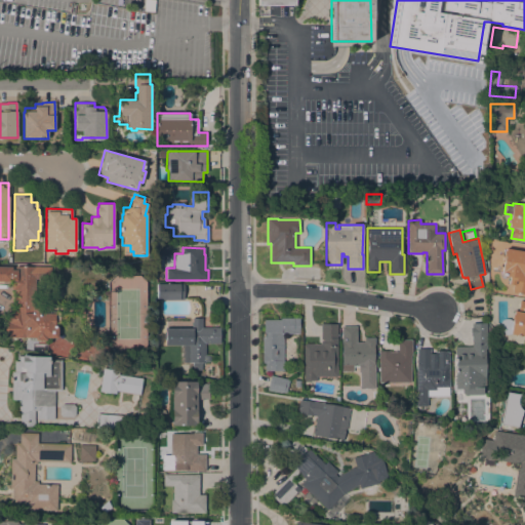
[(524,251),(524,294),(512,292),(513,285),(508,284),(510,277),(501,275),(503,258),(502,258),(503,250),(506,251),(506,248),(524,251)]
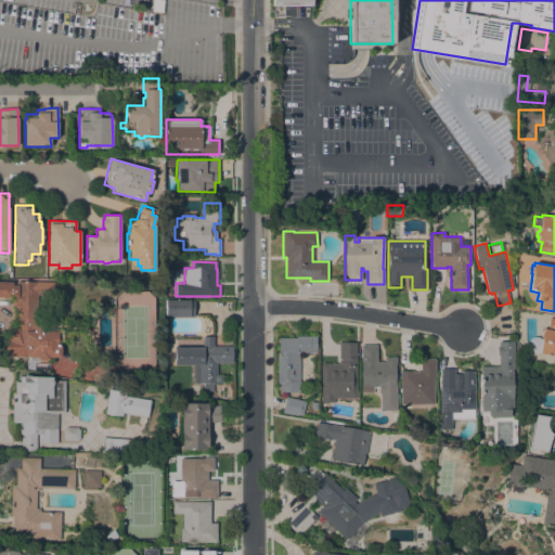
[(34,282),(34,281),(53,281),(53,295),(37,294),(36,325),(42,325),(41,331),(49,331),(49,328),(61,330),(61,358),(49,357),(49,360),(36,360),(36,357),(5,357),(5,340),(8,340),(7,339),(8,334),(12,330),(15,330),(15,307),(11,307),(11,298),(3,298),(3,299),(0,299),(0,281),(12,282),(12,285),(16,285),(16,281),(34,282)]
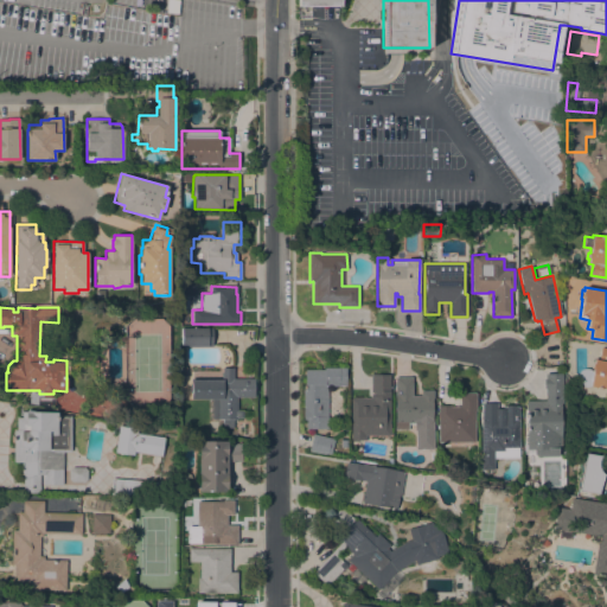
[(212,327),(212,346),(180,346),(181,327),(212,327)]
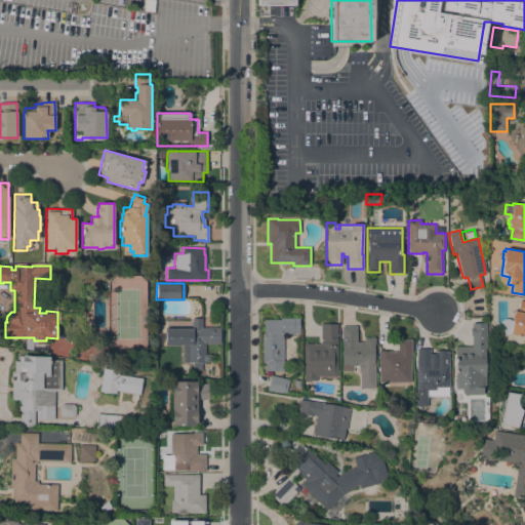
[(524,336),(511,334),(511,332),(508,334),(505,334),(502,333),(500,332),(499,329),(498,327),(498,325),(499,323),(500,321),(502,319),(505,319),(508,319),(510,319),(511,319),(512,314),(514,314),(515,310),(518,310),(520,300),(524,300),(524,336)]
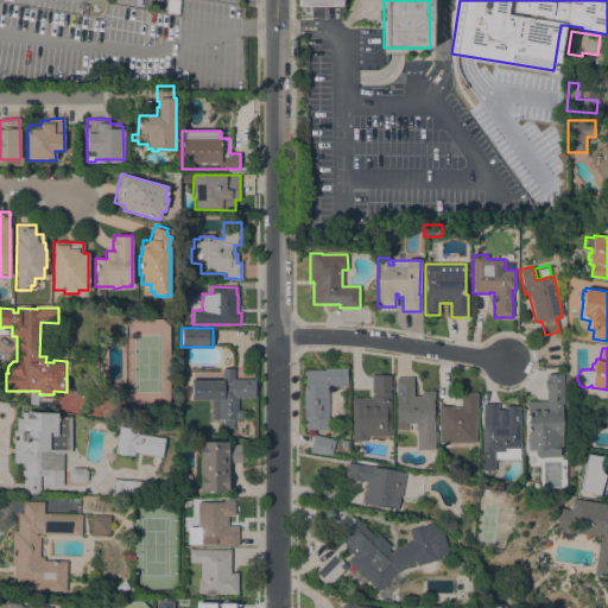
[(303,388),(305,388),(305,371),(323,371),(323,367),(346,368),(346,386),(328,386),(328,430),(306,430),(306,420),(303,420),(303,388)]
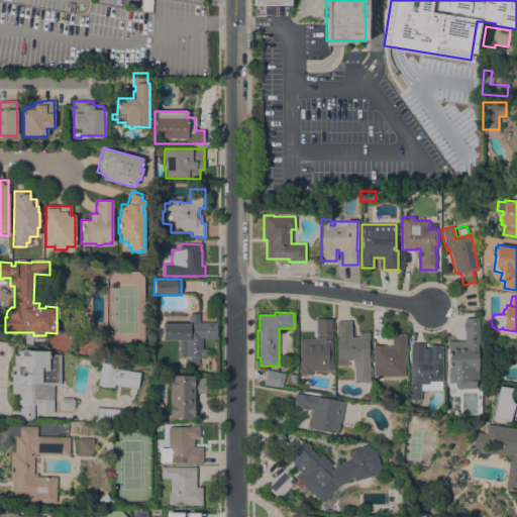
[(216,322),(216,338),(202,338),(202,349),(206,349),(206,355),(202,355),(202,356),(198,356),(198,364),(189,364),(189,357),(181,357),(181,340),(163,340),(163,335),(161,333),(161,328),(163,326),(163,322),(189,322),(189,313),(199,313),(199,322),(216,322)]
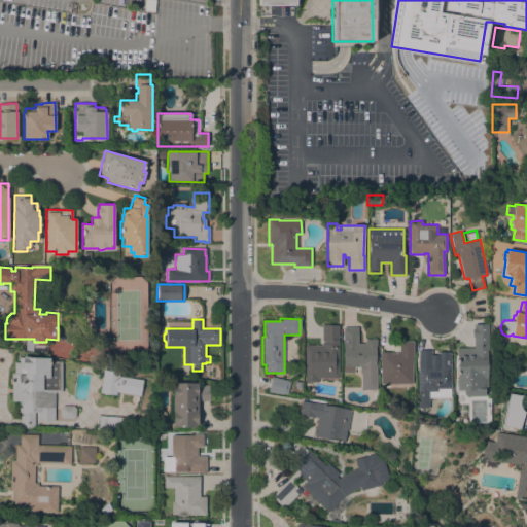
[(305,345),(306,345),(306,344),(314,344),(314,345),(321,345),(321,324),(338,324),(339,378),(317,378),(317,382),(310,382),(310,383),(308,383),(308,382),(307,382),(306,381),(305,380),(305,345)]
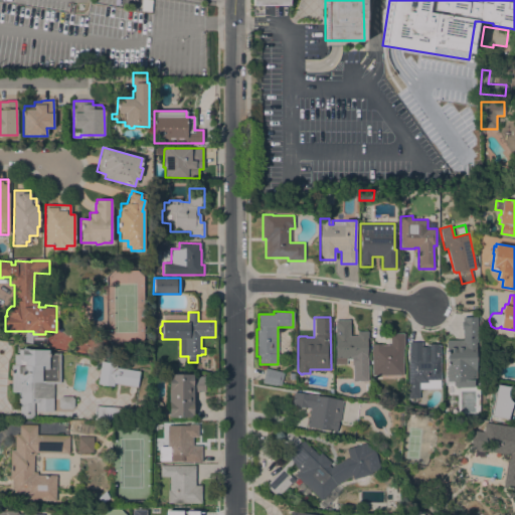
[(463,339),(463,329),(461,329),(461,321),(462,321),(462,317),(477,317),(478,346),(475,347),(476,367),(478,367),(478,384),(473,384),(473,386),(456,387),(453,384),(453,381),(446,381),(446,366),(447,366),(446,340),(463,339)]
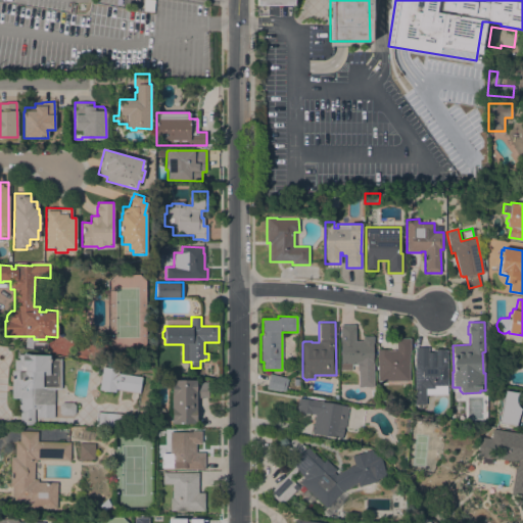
[(340,325),(354,325),(354,340),(362,340),(362,336),(373,336),(373,343),(372,343),(372,363),(373,363),(373,386),(358,387),(358,370),(340,370),(340,325)]
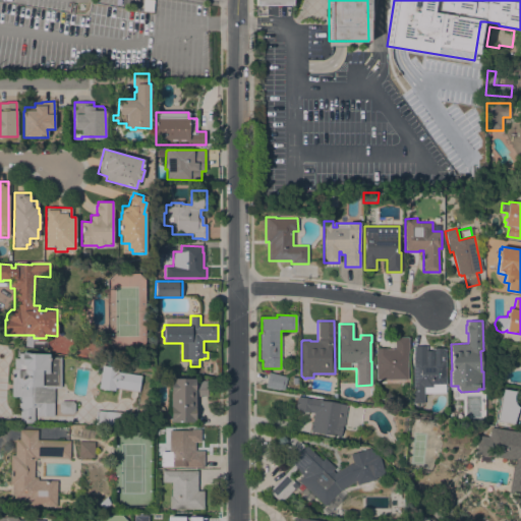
[(375,348),(386,348),(386,349),(392,349),(392,348),(394,348),(394,337),(408,337),(408,352),(407,352),(407,380),(375,380),(375,348)]
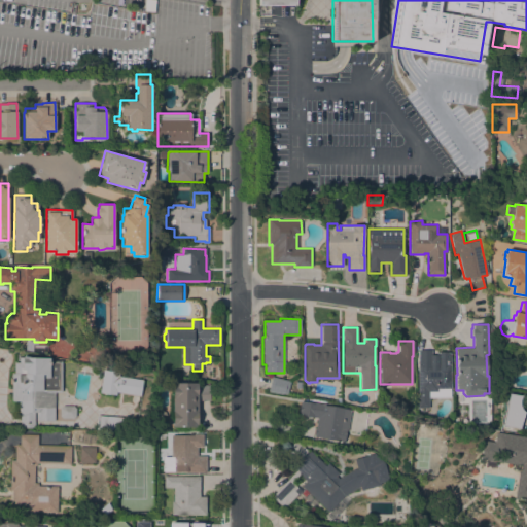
[(418,362),(426,362),(426,364),(436,364),(435,353),(438,353),(438,351),(447,351),(447,353),(450,353),(450,388),(437,388),(437,391),(428,391),(428,407),(418,407),(418,362)]
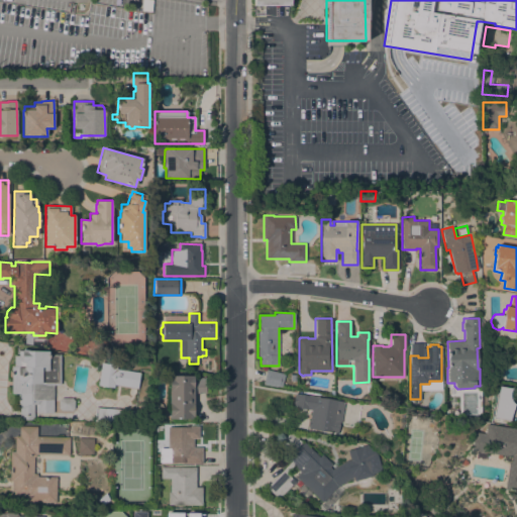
[(60,385),(53,385),(54,412),(35,412),(35,404),(33,404),(33,419),(19,419),(19,404),(18,404),(18,393),(11,393),(11,366),(13,366),(13,355),(18,354),(18,350),(21,350),(21,348),(25,348),(25,350),(48,350),(48,353),(60,353),(60,385)]
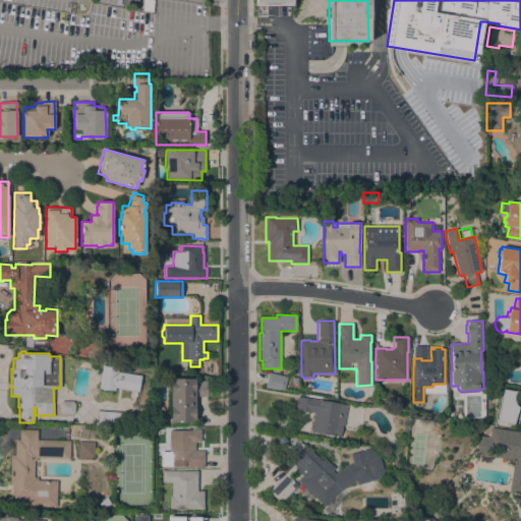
[(102,366),(118,368),(117,371),(140,374),(138,391),(115,387),(114,390),(98,388),(102,366)]
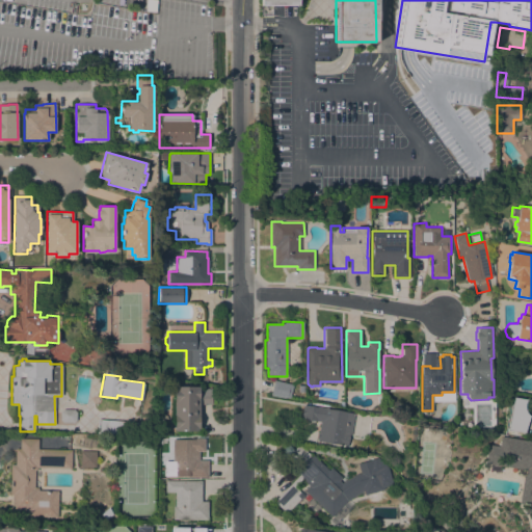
[(292,384),(289,398),(270,394),(274,379),(292,384)]
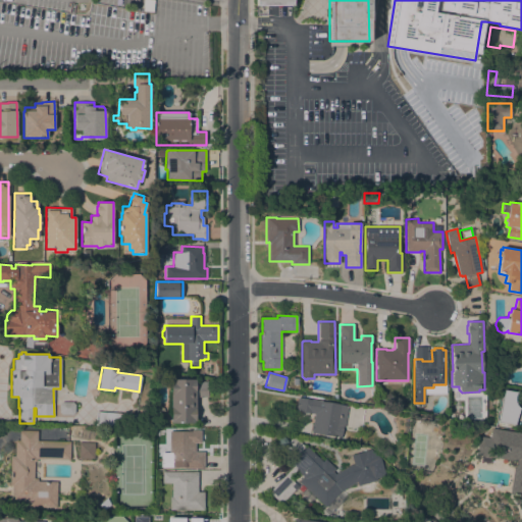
[(170,392),(168,392),(168,386),(170,386),(170,379),(195,378),(195,381),(207,381),(207,397),(195,397),(195,422),(171,422),(170,392)]
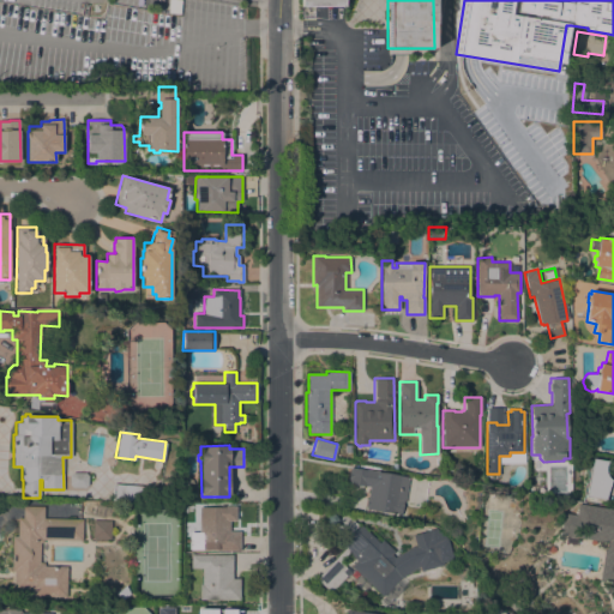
[(607,498),(609,459),(589,459),(587,497),(607,498)]
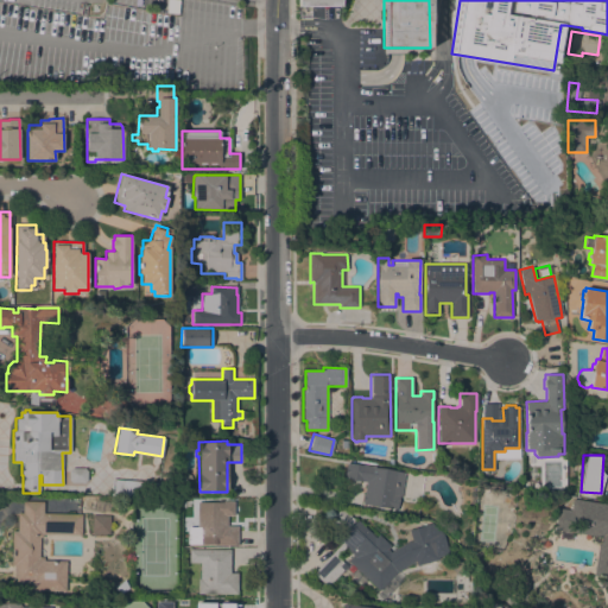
[(400,496),(399,496),(397,508),(362,504),(366,481),(344,479),(347,462),(373,466),(373,468),(405,473),(400,496)]
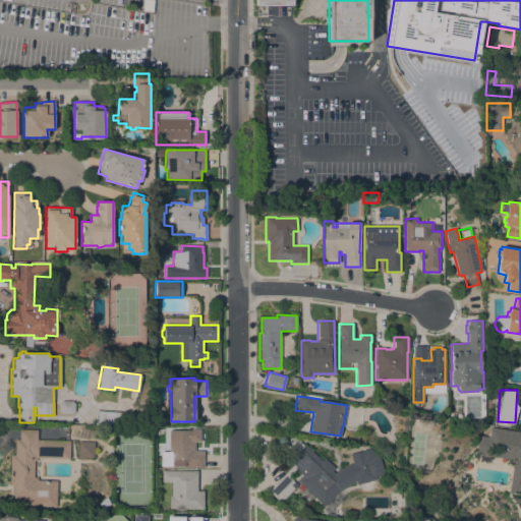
[(72,401),(74,403),(74,411),(72,413),(61,413),(59,411),(59,403),(61,400),(72,401)]
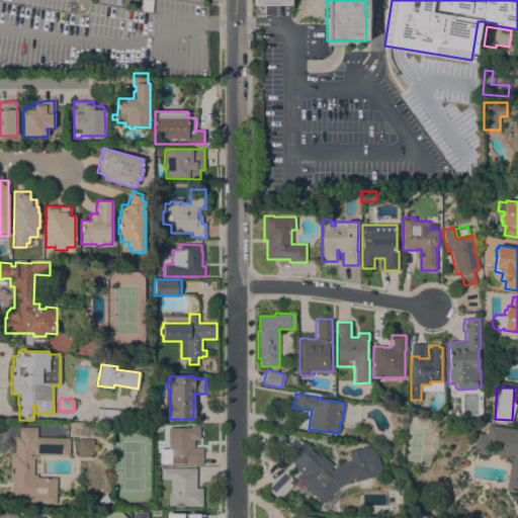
[(134,411),(133,424),(95,421),(96,408),(134,411)]
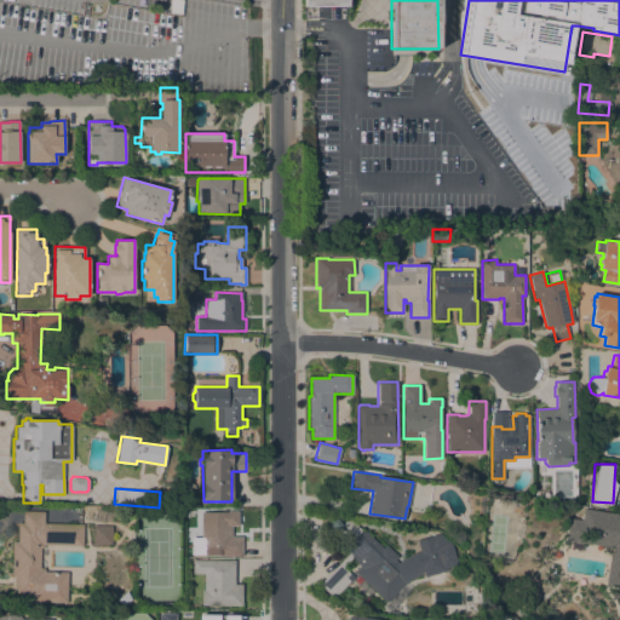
[(619,589),(606,586),(612,547),(566,540),(569,518),(581,520),(584,507),(619,514),(619,589)]
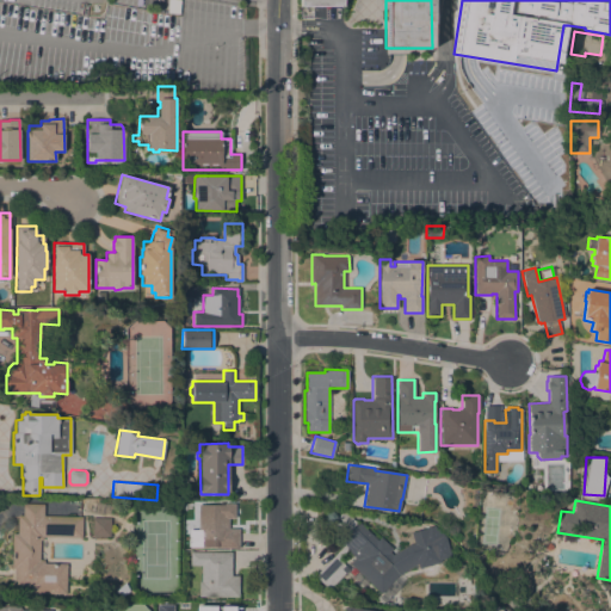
[(82,516),(81,537),(43,536),(43,539),(39,539),(39,559),(44,560),(44,562),(67,563),(66,594),(31,593),(31,587),(13,586),(14,567),(12,567),(13,534),(17,534),(18,516),(23,516),(23,503),(44,504),(43,516),(82,516)]
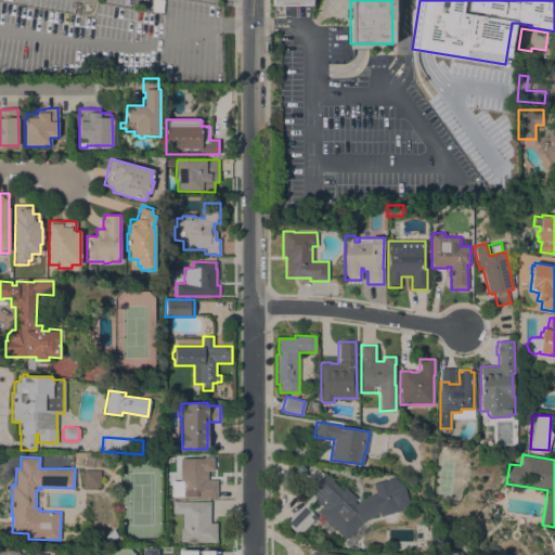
[(180,459),(204,457),(213,457),(214,469),(207,470),(207,480),(217,480),(217,498),(196,498),(196,497),(172,497),(172,480),(180,480),(180,459)]
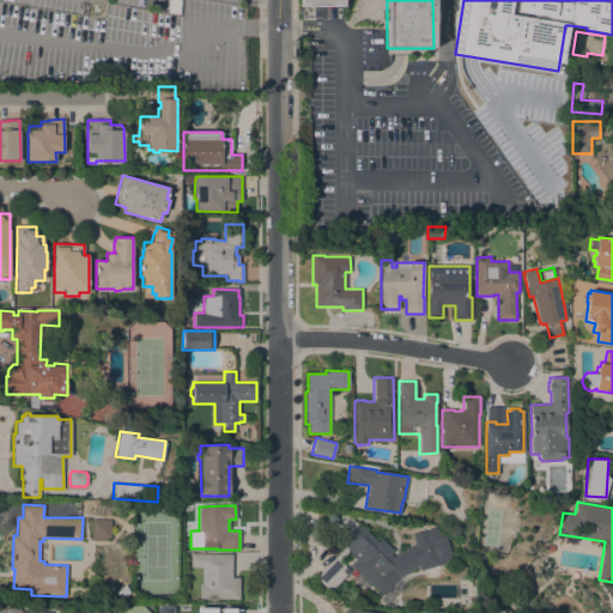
[(358,525),(351,532),(338,519),(345,511),(358,525)]
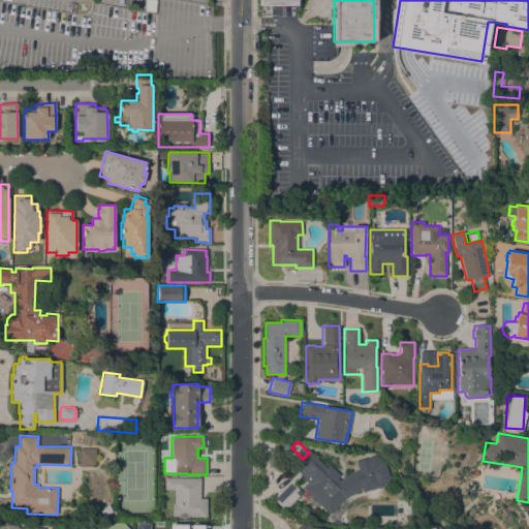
[(95,448),(95,464),(80,463),(80,447),(95,448)]
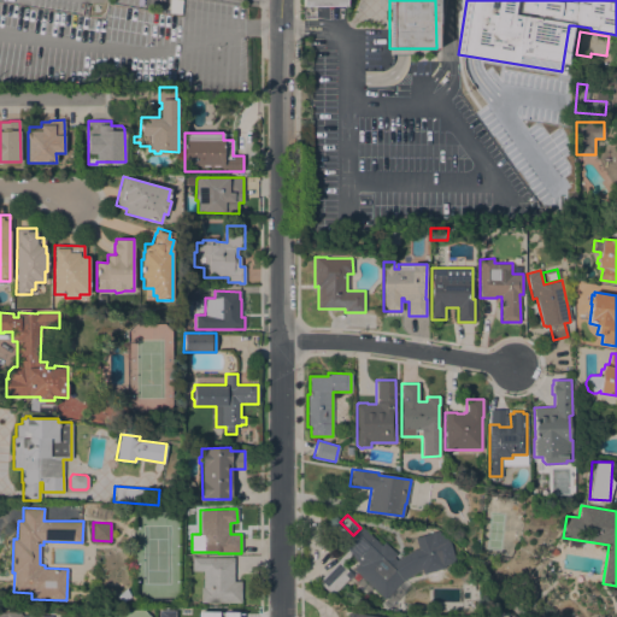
[(456,562),(445,565),(445,568),(423,574),(422,569),(403,580),(385,599),(353,569),(359,563),(350,554),(341,564),(352,575),(331,595),(317,581),(348,550),(345,546),(363,528),(381,546),(385,542),(395,553),(393,557),(395,560),(418,548),(416,536),(439,530),(448,541),(456,562)]
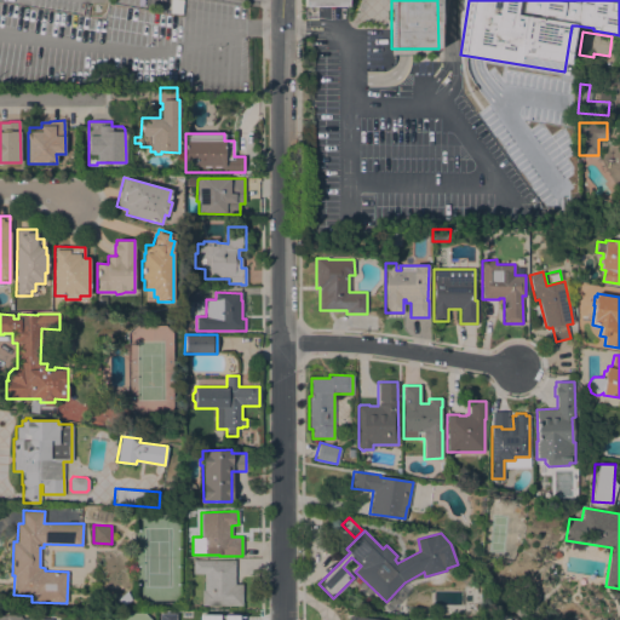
[(235,560),(235,584),(242,584),(242,606),(201,606),(201,590),(204,590),(204,573),(193,573),(193,560),(235,560)]
